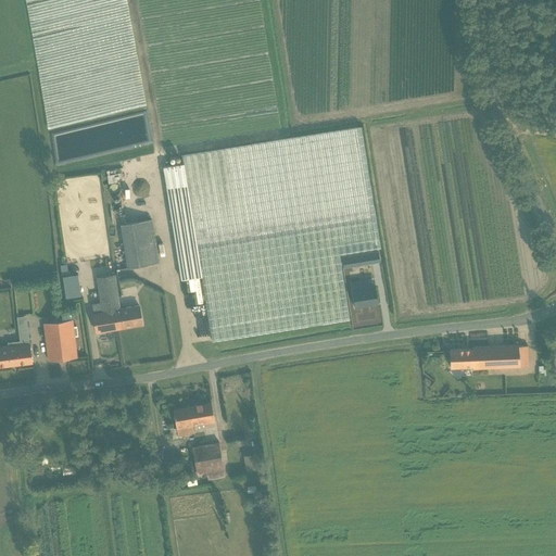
[(184,164),(163,167),(167,193),(171,218),(176,253),(181,280),(202,277),(213,341),(307,326),(350,319),(339,254),(353,252),(380,248),(361,126),(333,130),(182,155),(184,164)]
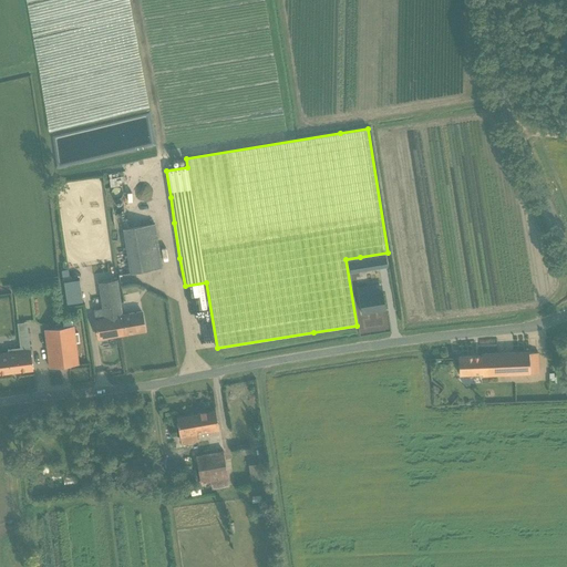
[(162,269),(155,225),(121,229),(129,275),(162,269)]
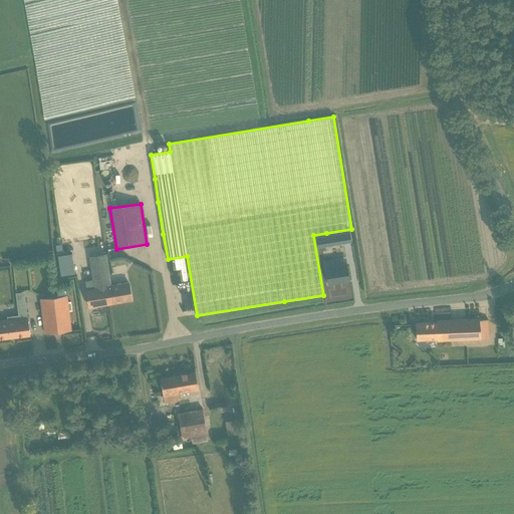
[(349,232),(336,234),(338,244),(351,242),(349,232)]
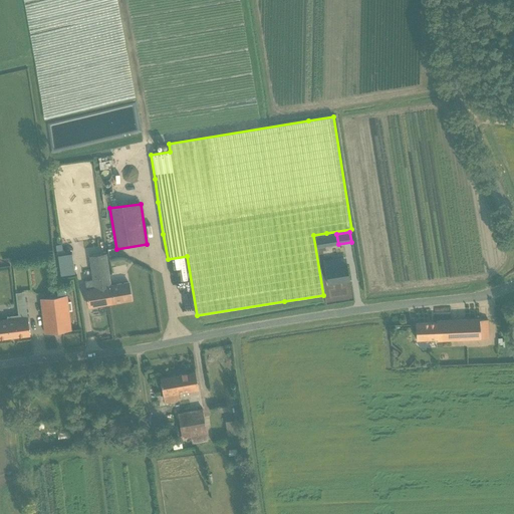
[(72,253),(57,255),(60,275),(74,273),(72,253)]
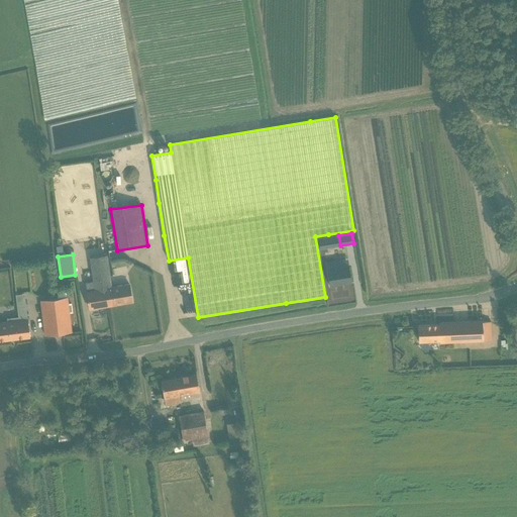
[(87,292),(88,300),(90,309),(107,307),(104,280),(111,279),(107,255),(90,259),(94,282),(87,284),(88,292),(87,292)]
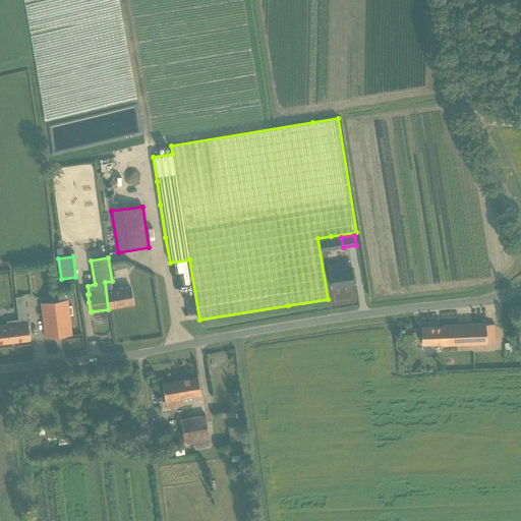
[(350,262),(329,265),(332,289),(354,285),(350,262)]
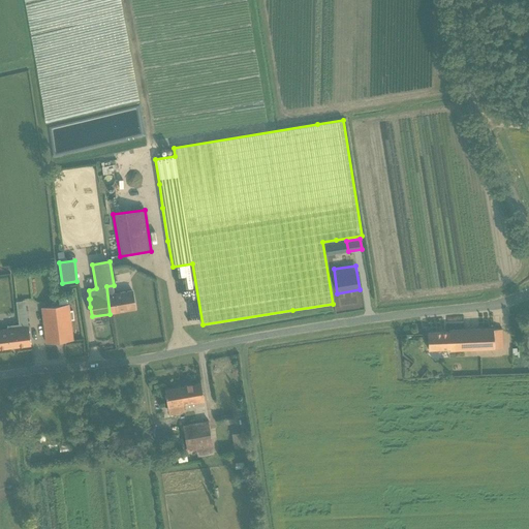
[(106,286),(110,314),(135,309),(133,299),(132,290),(115,293),(114,285),(106,286)]
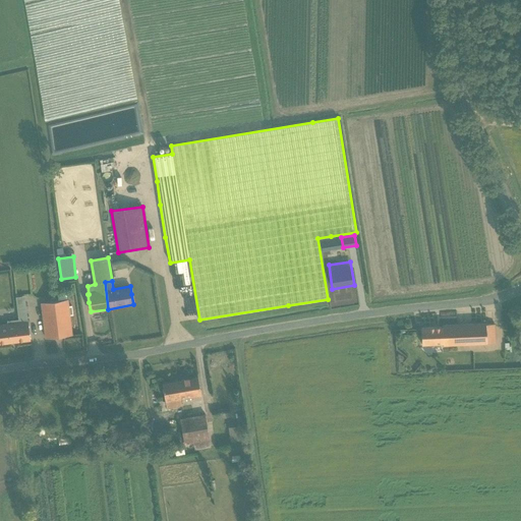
[(67,299),(41,302),(44,328),(46,338),(72,335),(70,325),(67,299)]
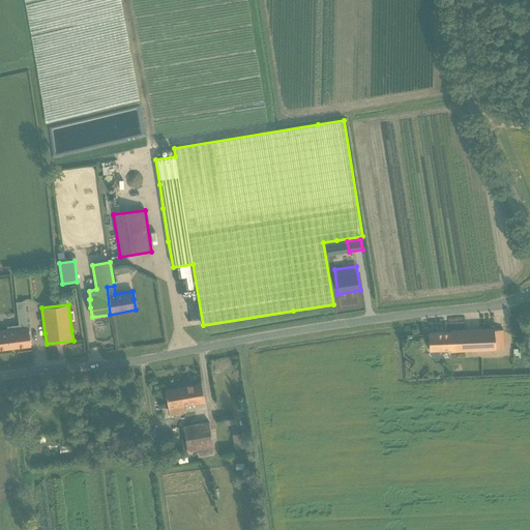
[(0,349),(31,346),(29,327),(0,330),(0,333),(0,332),(0,349)]
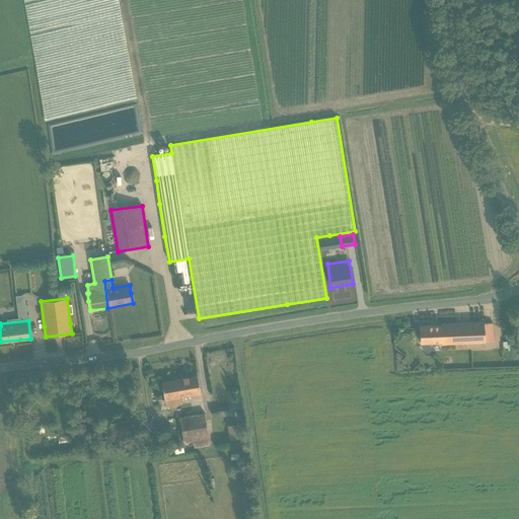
[(420,326),(420,337),(420,344),(441,343),(442,344),(485,342),(485,341),(494,341),(493,323),(484,323),(484,322),(441,324),(441,325),(420,326)]
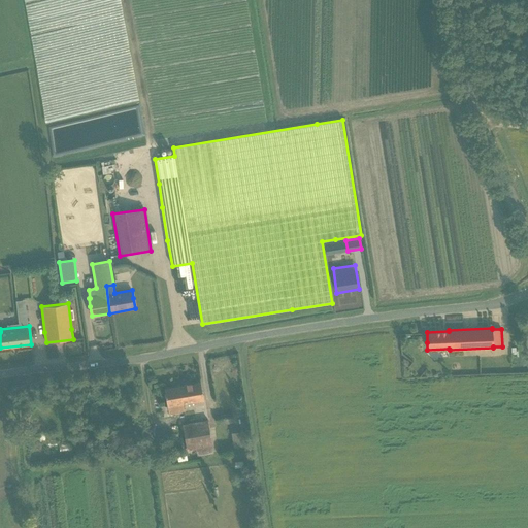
[(203,401),(202,392),(200,382),(180,386),(184,404),(203,401)]
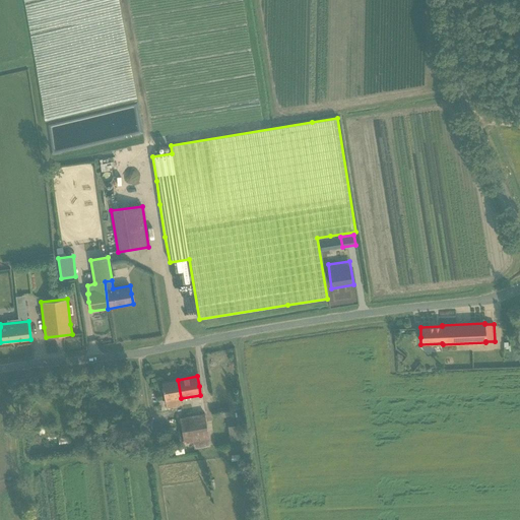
[(180,398),(181,398),(178,380),(161,383),(164,392),(167,406),(181,404),(180,398)]
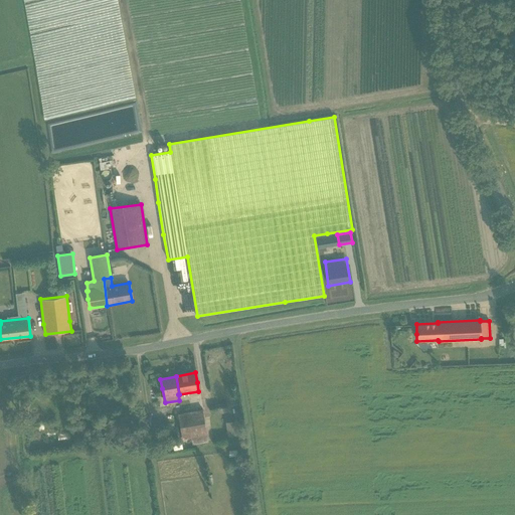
[(188,411),(192,437),(206,435),(202,409),(188,411)]
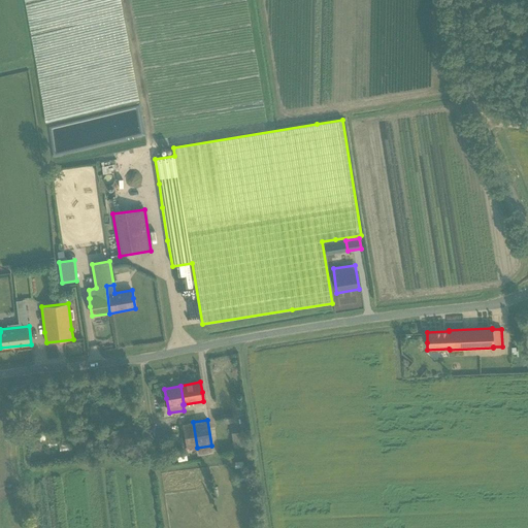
[(197,448),(193,422),(182,424),(187,450),(197,448)]
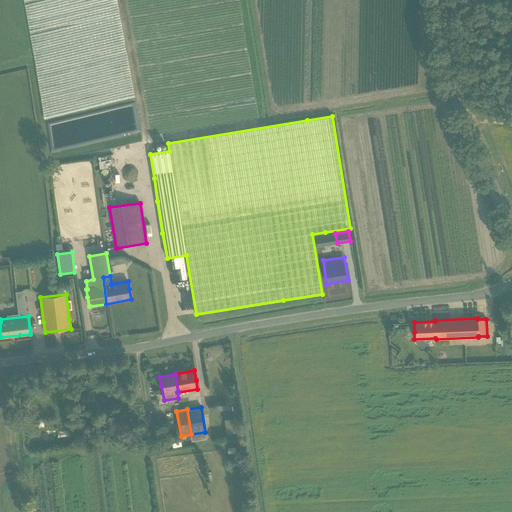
[(61,431),(61,439),(74,439),(74,431),(61,431)]
